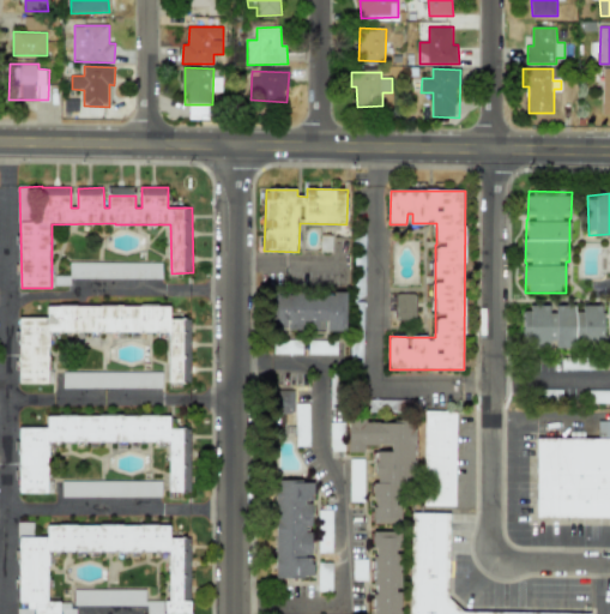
[(367,241),(357,240),(355,262),(364,263),(367,241)]
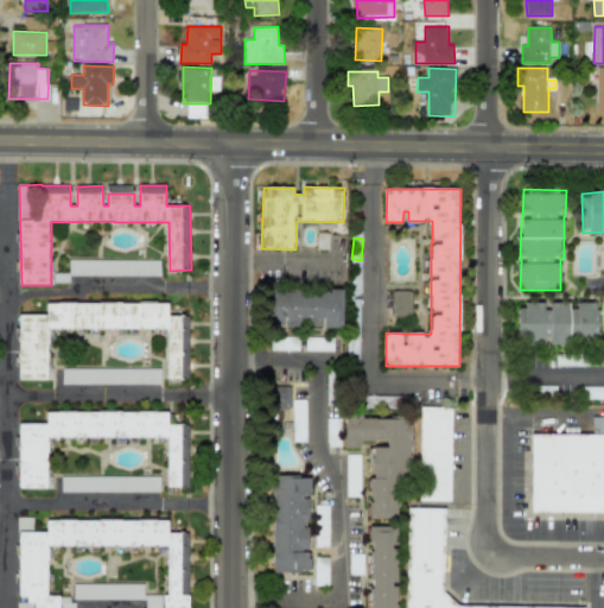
[(58,282),(71,283),(71,276),(161,277),(161,261),(70,260),(70,274),(58,273),(58,282)]
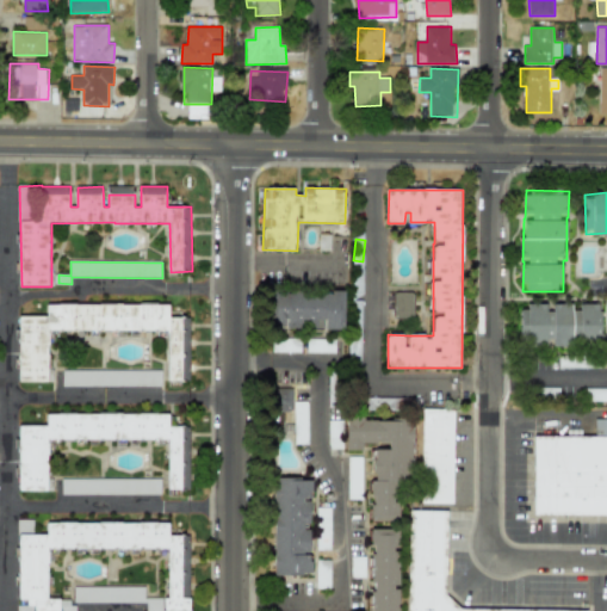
[(365,294),(365,275),(355,275),(355,295),(365,294)]
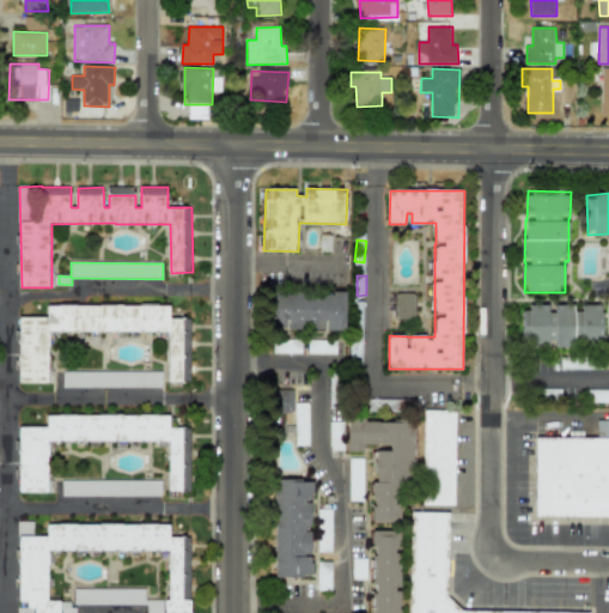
[(347,332),(348,293),(279,292),(278,329),(326,331),(347,332)]
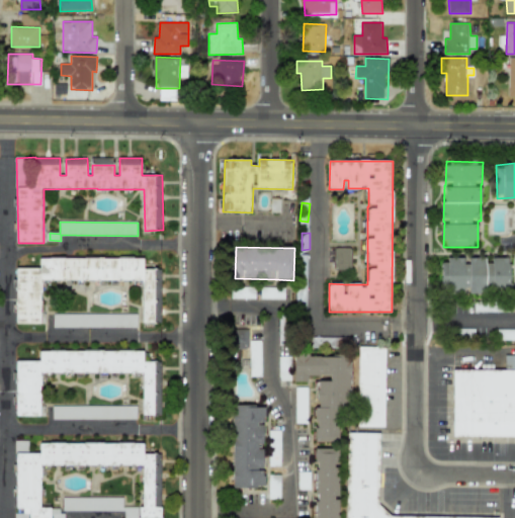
[(352,248),(337,248),(337,270),(351,270),(352,248)]
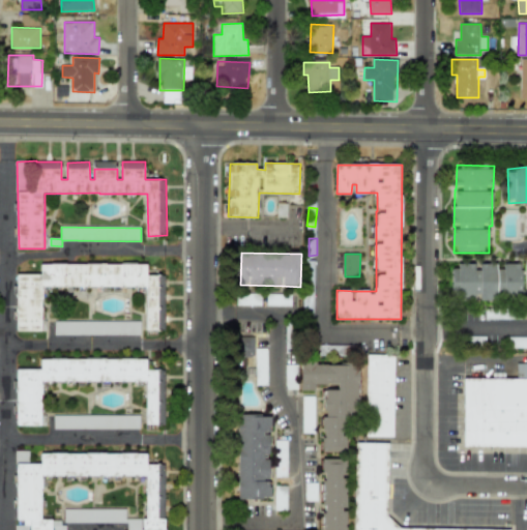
[(42,287),(146,287),(146,330),(166,330),(167,275),(148,274),(148,265),(42,264),(42,274),(18,274),(18,331),(42,331),(42,287)]
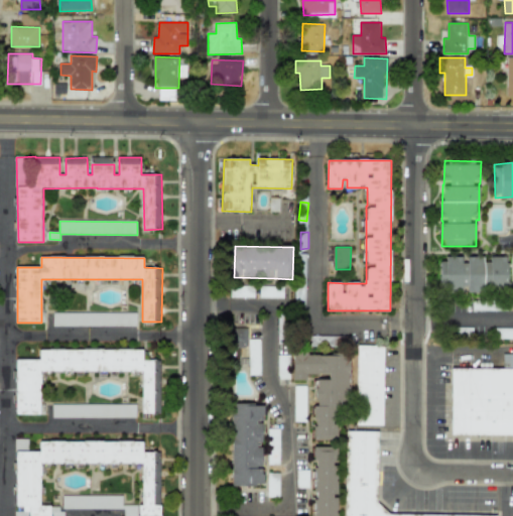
[(441,289),(469,290),(507,291),(507,257),(492,257),(492,264),(485,264),(485,257),(466,257),(466,258),(441,258),(441,289)]
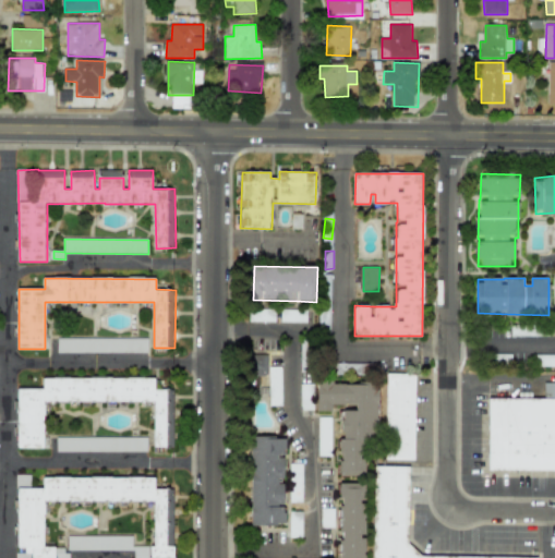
[(276,322),(276,311),(251,310),(251,322),(276,322)]
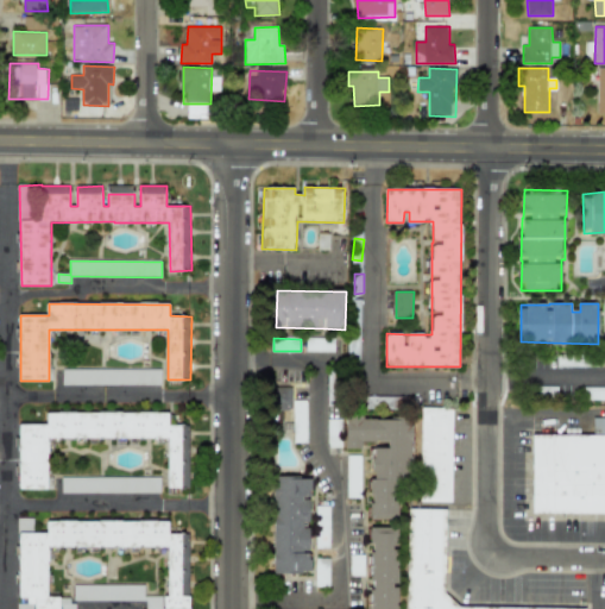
[(308,351),(335,352),(335,339),(308,338),(308,351)]
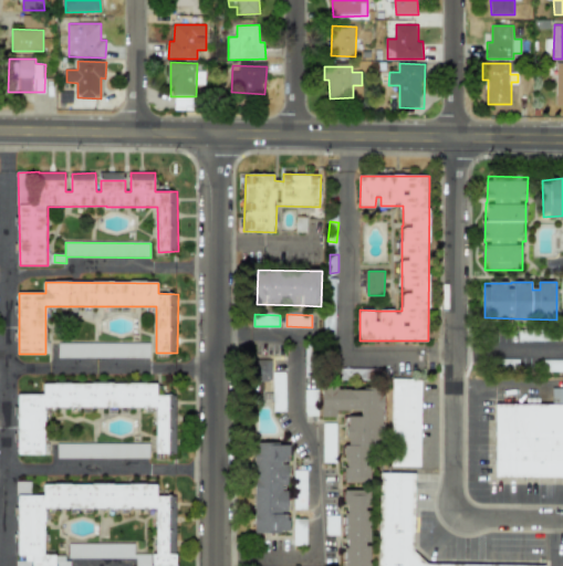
[(550,341),(550,331),(520,332),(520,341),(550,341)]
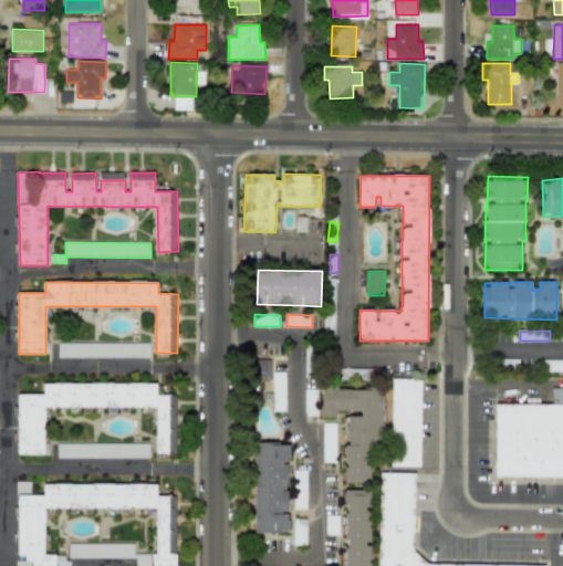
[(60,357),(152,358),(152,344),(60,343),(60,357)]
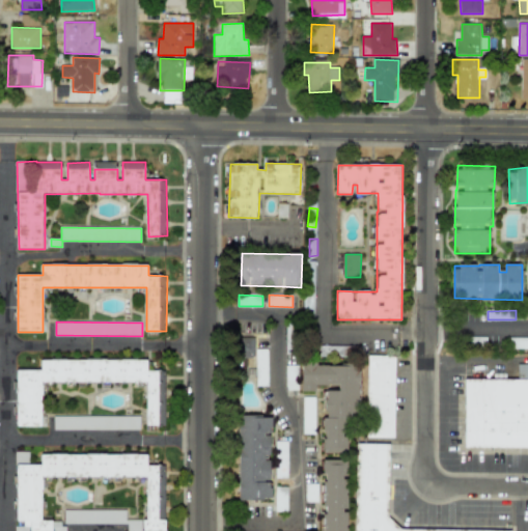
[(512,347),(527,348),(527,338),(512,338),(512,347)]
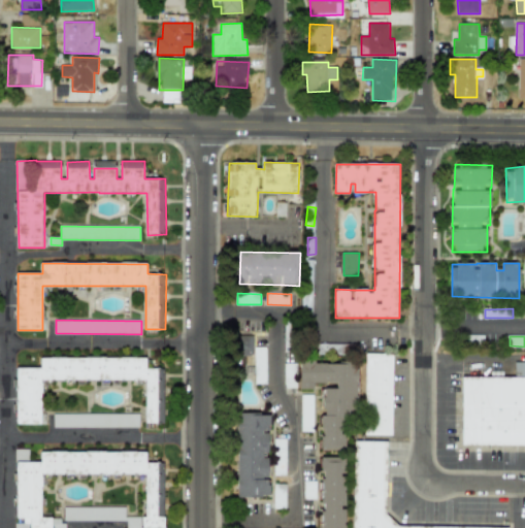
[(268,384),(268,347),(255,348),(255,339),(241,339),(242,355),(256,355),(256,384),(268,384)]
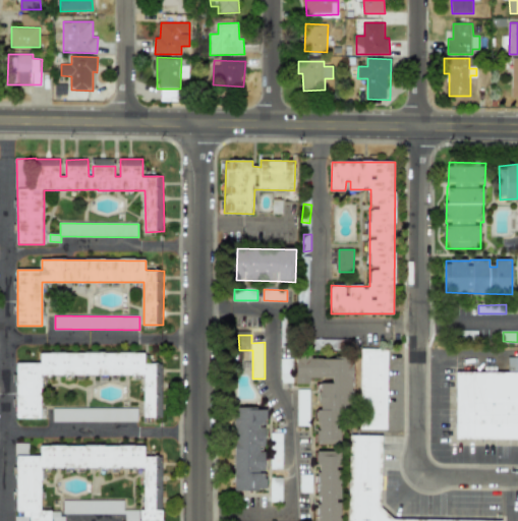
[(389,349),(362,348),(360,429),(388,429),(389,349)]
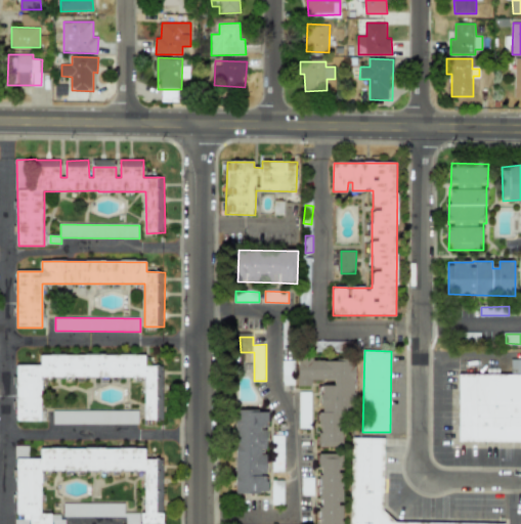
[(42,378),(145,378),(145,421),(165,421),(165,365),(146,365),(146,355),(41,355),(41,365),(17,365),(17,422),(46,422),(46,410),(42,410),(42,378)]
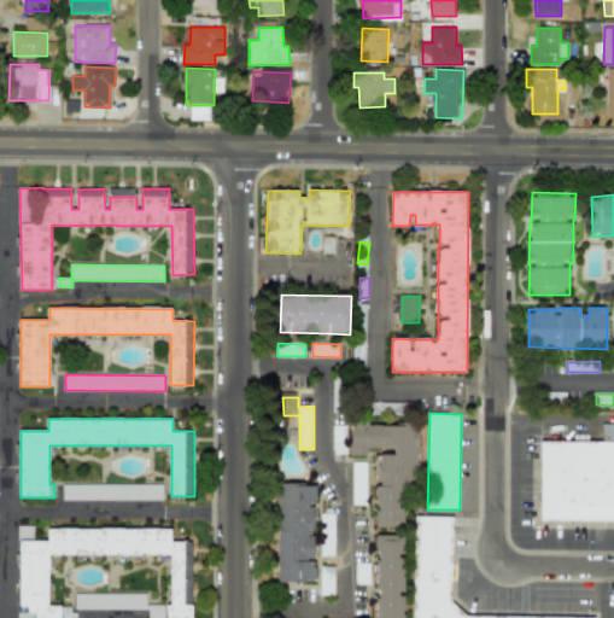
[(415,426),(352,424),(352,455),(368,455),(368,448),(393,449),(393,454),(379,454),(376,526),(413,528),(415,426)]
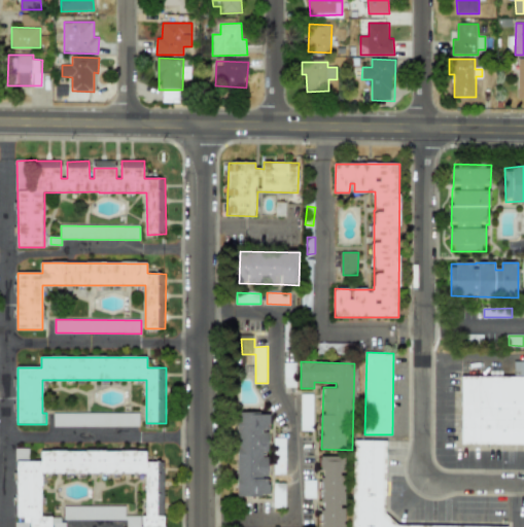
[(461,377),(461,444),(523,444),(523,361),(515,361),(515,377),(461,377)]
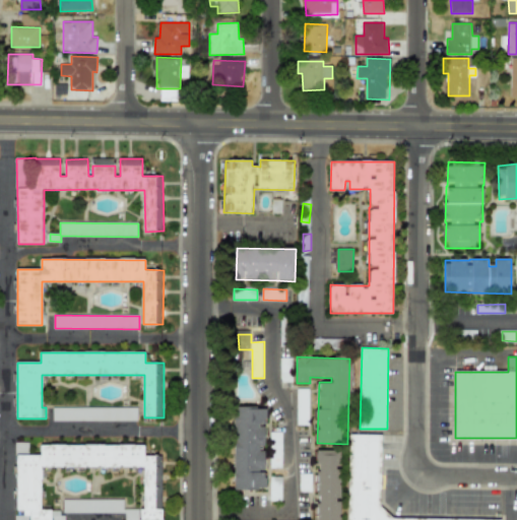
[(282,382),(293,382),(293,358),(281,359),(282,382)]
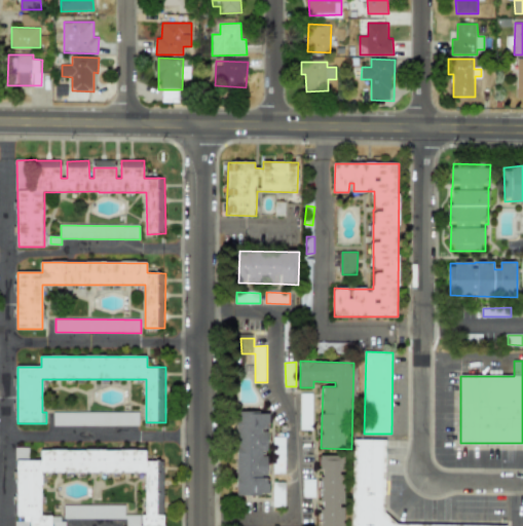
[(313,393),(302,393),(302,430),(313,430),(313,393)]
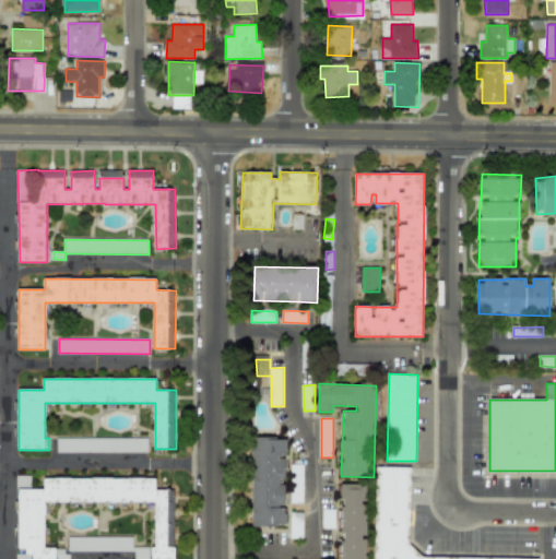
[(286,438),(252,437),(252,526),(285,526),(286,438)]
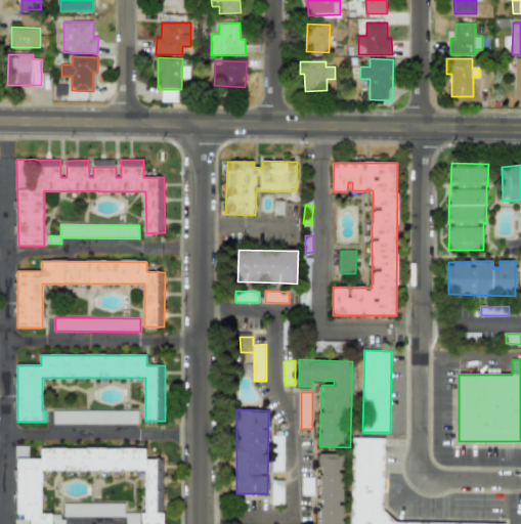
[(139,411),(54,410),(54,424),(139,425),(139,411)]
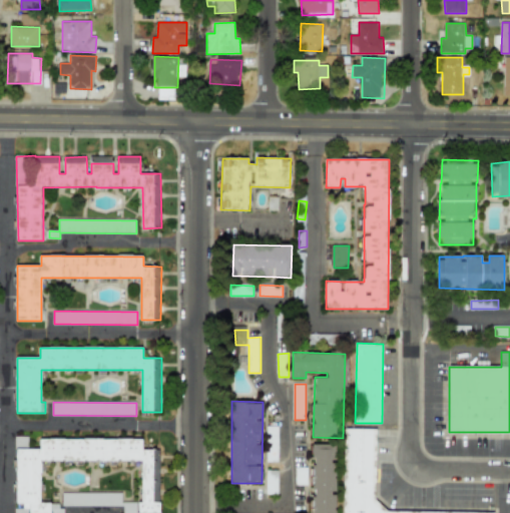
[(280,426),(269,426),(269,462),(280,462),(280,426)]
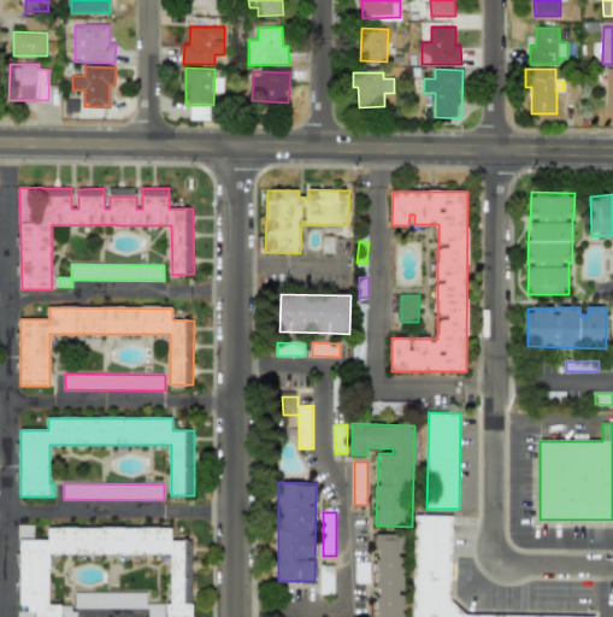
[(594,616),(595,616),(452,613),(453,516),(414,516),(412,616),(594,616)]
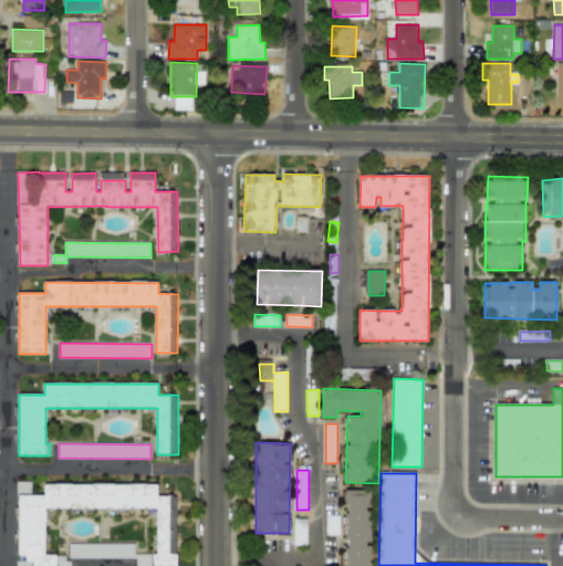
[(18,565),(72,565),(72,558),(138,558),(137,565),(177,565),(178,496),(158,496),(158,484),(44,484),(44,495),(33,495),(33,481),(19,481),(18,565)]
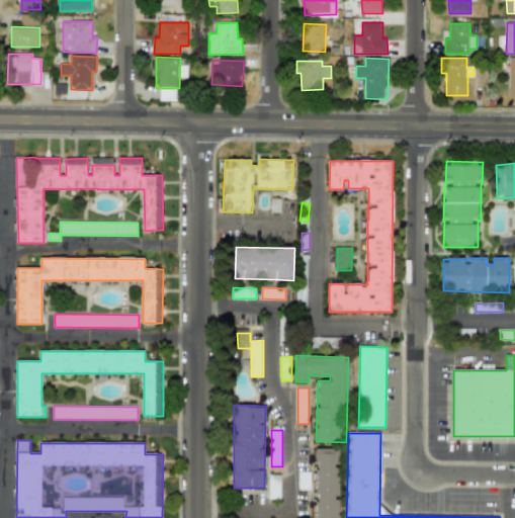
[(338,517),(338,497),(340,497),(340,465),(340,448),(316,448),(317,517),(338,517)]
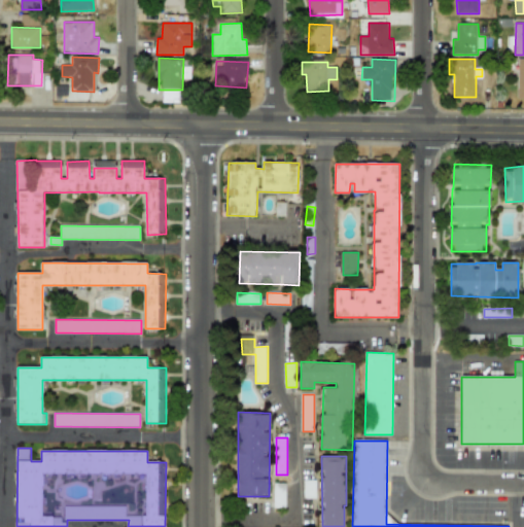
[(316,498),(316,480),(305,480),(305,498),(316,498)]
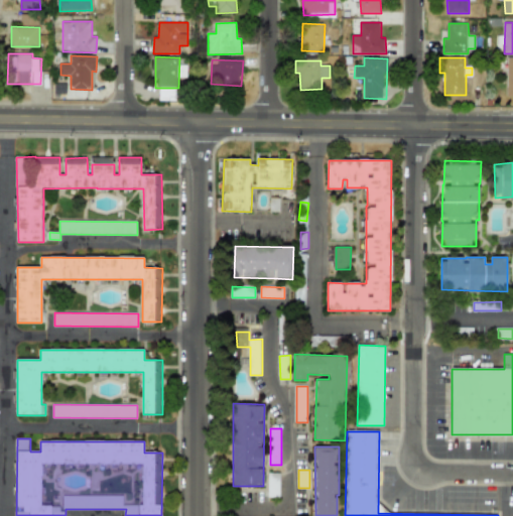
[(269,497),(280,497),(281,476),(269,476),(269,497)]
